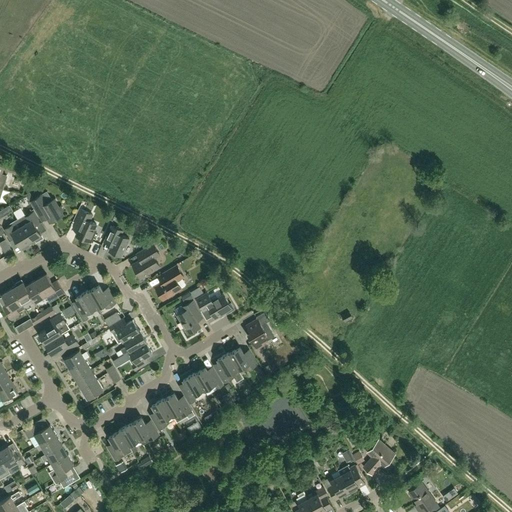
[(52,221),(64,214),(62,211),(64,210),(61,205),(59,206),(54,198),(47,202),(46,200),(44,199),(44,200),(40,195),(30,201),(42,220),(48,216),(48,219),(51,219),(52,221)]
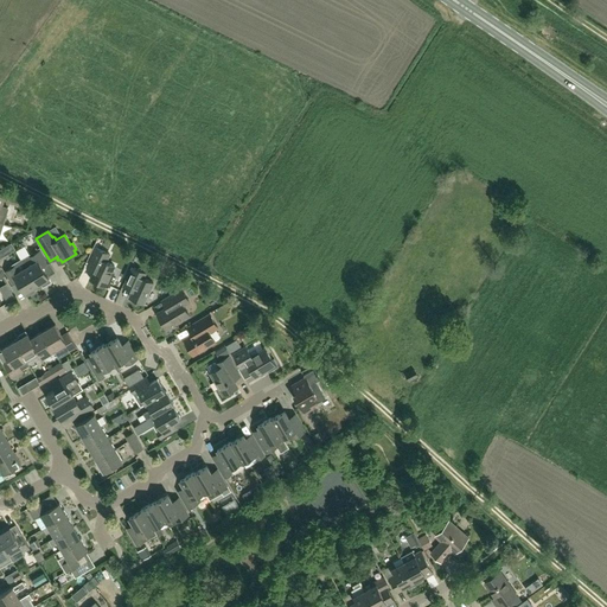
[(88,267),(94,270),(90,279),(106,286),(115,266),(107,261),(110,254),(96,248),(88,267)]
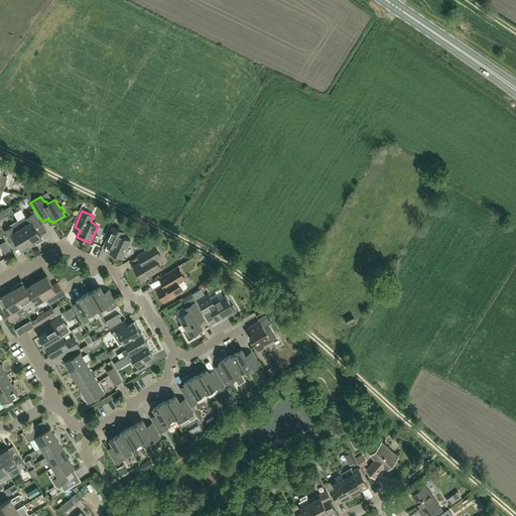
[(18,220),(32,242),(35,240),(37,243),(43,239),(41,237),(42,236),(36,226),(40,224),(34,213),(26,218),(25,217),(18,220)]
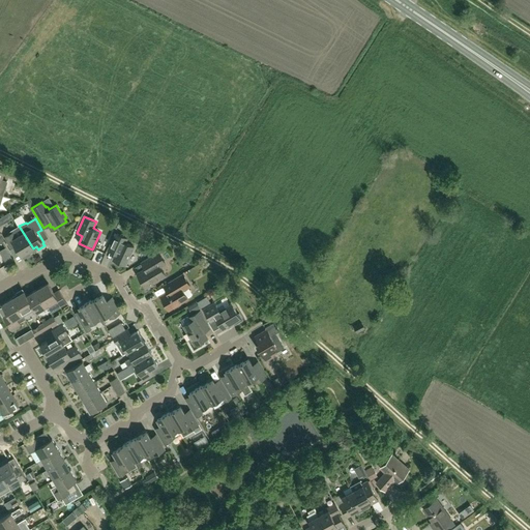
[(29,252),(33,248),(19,226),(12,230),(13,232),(5,237),(11,247),(16,245),(22,256),(23,255),(24,258),(31,254),(29,252)]
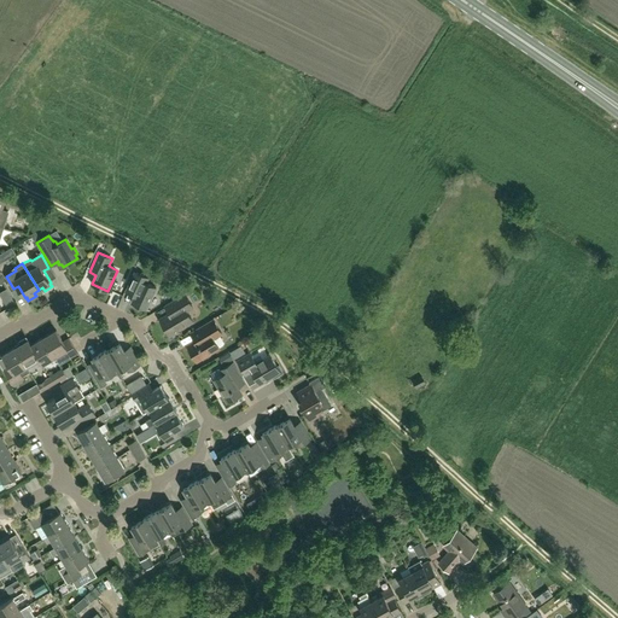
[(135,296),(133,302),(147,309),(157,287),(149,283),(150,278),(136,272),(128,292),(135,296)]
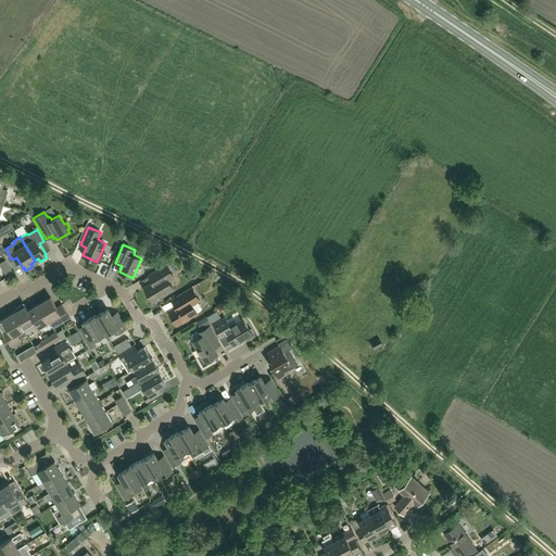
[(153,301),(174,288),(168,279),(174,276),(166,264),(149,275),(153,281),(144,287),(153,301)]
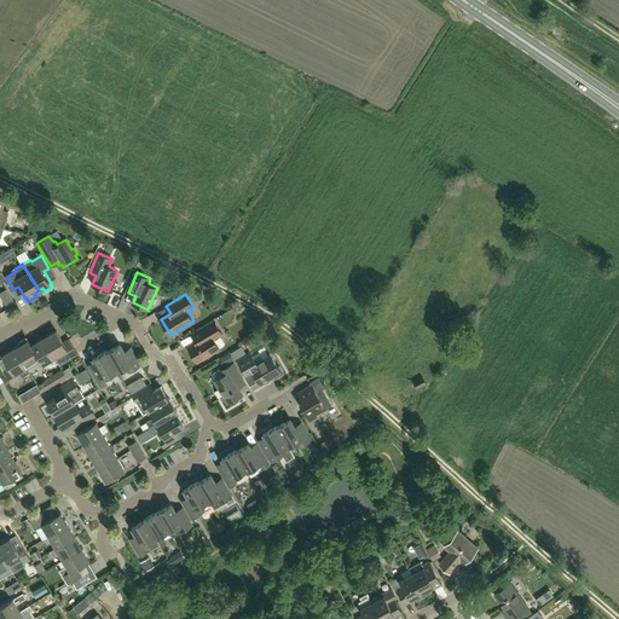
[(197,362),(220,347),(215,339),(223,334),(215,320),(191,334),(196,341),(189,346),(192,353),(192,357),(194,359),(196,359),(197,362)]
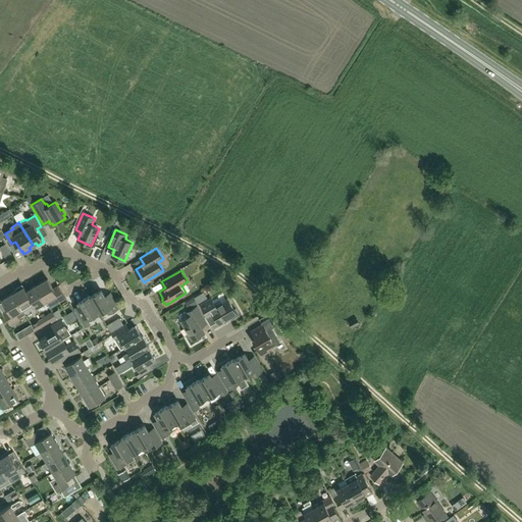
[(43,295),(47,301),(50,307),(51,307),(51,306),(59,301),(60,301),(66,298),(58,285),(54,289),(48,278),(38,284),(43,295)]
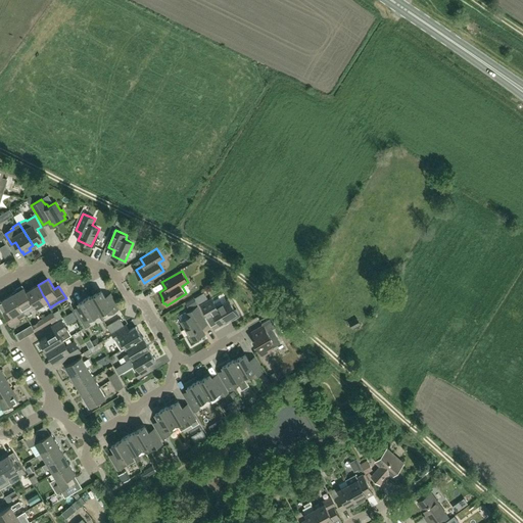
[(33,311),(36,307),(27,292),(25,287),(24,288),(22,285),(16,289),(17,291),(13,294),(22,310),(30,305),(33,311)]
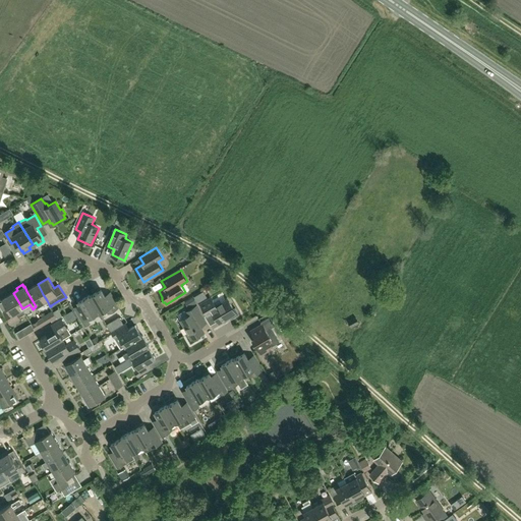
[(36,306),(47,300),(43,294),(38,284),(26,291),(36,306)]
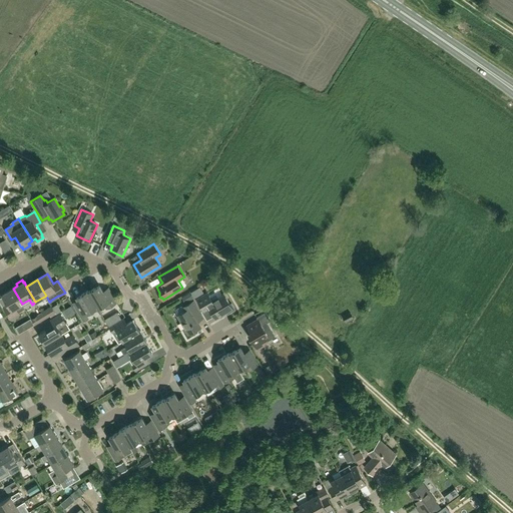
[(107,308),(117,302),(108,287),(102,290),(99,285),(88,292),(98,308),(104,304),(107,308)]
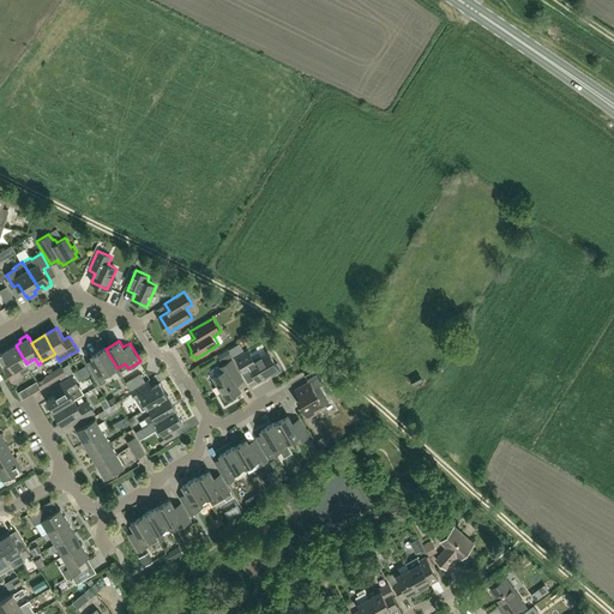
[(233,357),(245,350),(240,342),(228,349),(233,357)]
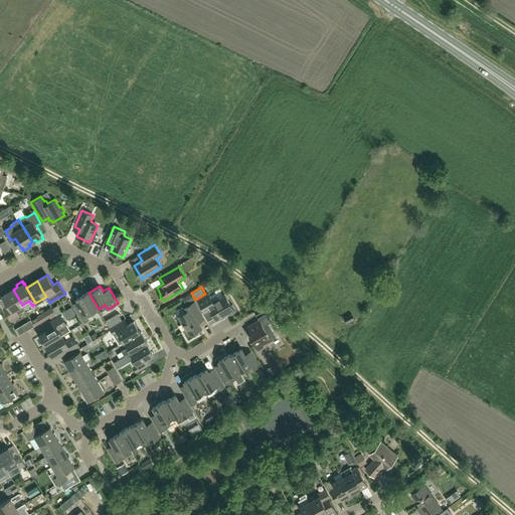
[(22,305),(13,290),(3,296),(8,305),(3,308),(11,320),(20,315),(19,312),(25,309),(22,305)]
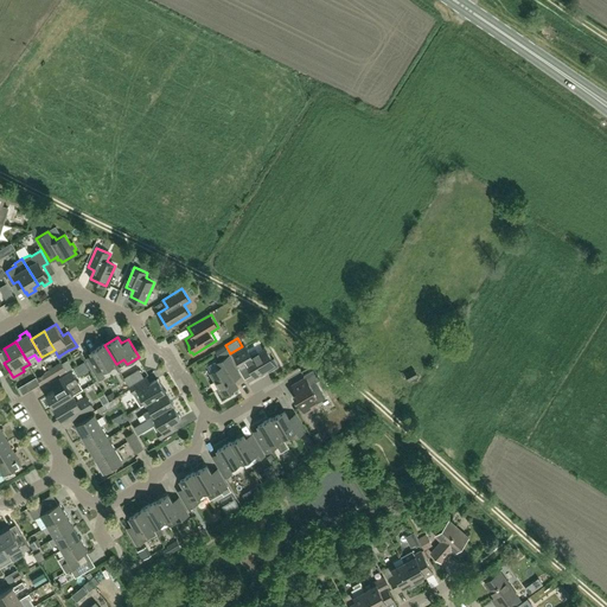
[(93,353),(87,357),(100,379),(106,375),(104,374),(117,366),(116,364),(104,345),(104,344),(91,351),(93,353)]
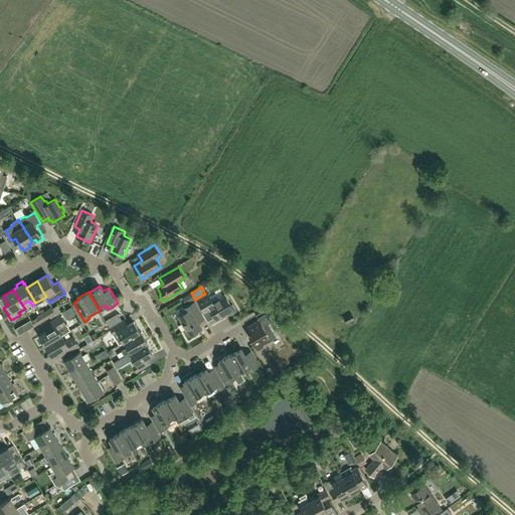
[(186,305),(194,299),(191,293),(182,298),(186,305)]
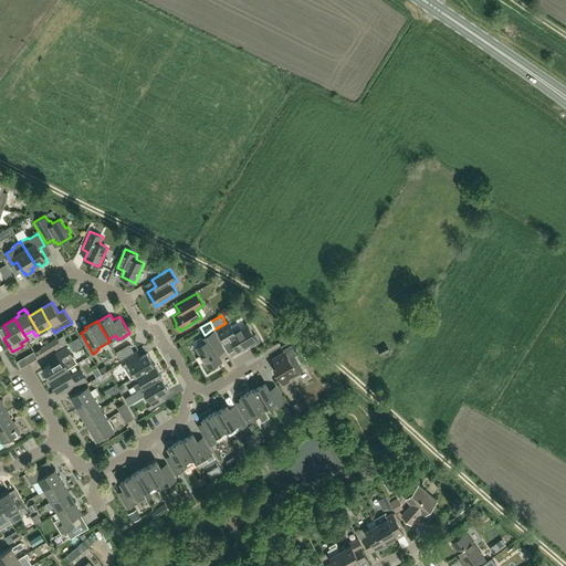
[(236,333),(230,323),(218,331),(226,343),(231,339),(238,352),(250,345),(251,346),(260,341),(257,334),(254,335),(248,325),(236,333)]
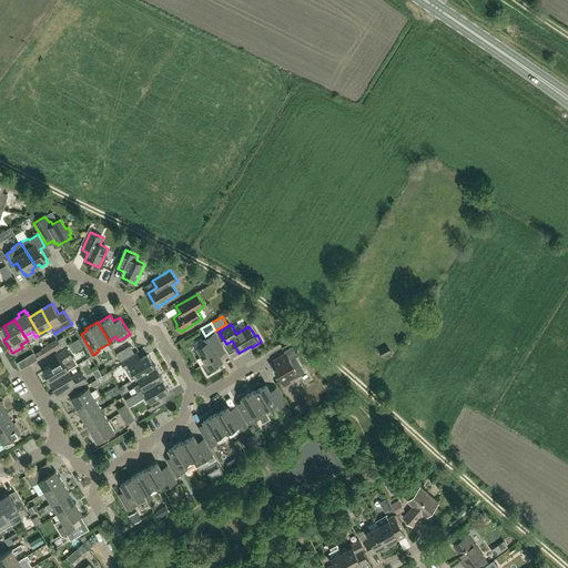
[(198,348),(196,348),(209,371),(223,362),(219,355),(214,348),(221,344),(214,333),(203,340),(205,344),(204,344),(198,348)]
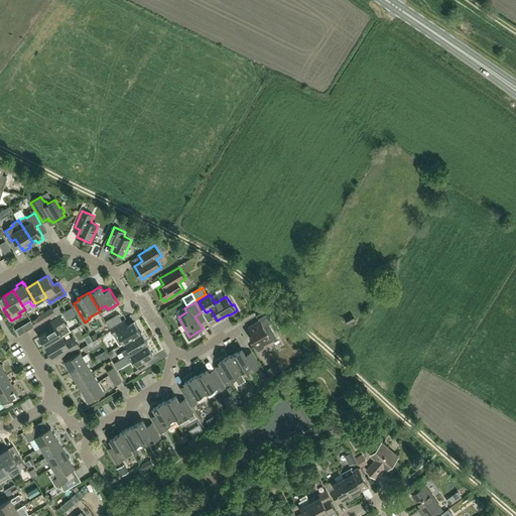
[(41,313),(45,320),(51,317),(50,316),(54,314),(55,313),(52,307),(41,313)]
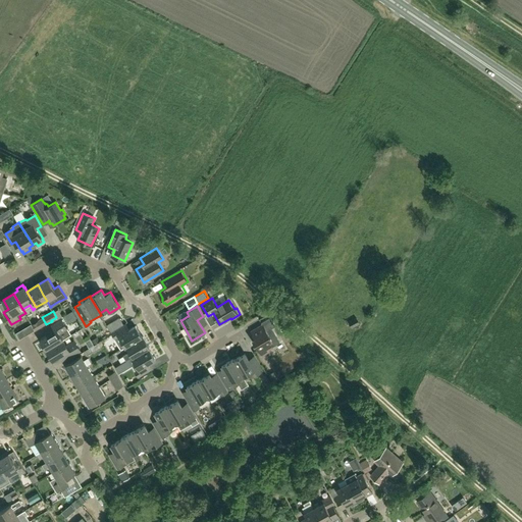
[(253,338),(263,355),(270,351),(269,349),(273,347),(270,342),(277,336),(271,327),(275,325),(270,316),(261,322),(263,324),(252,331),(255,336),(253,338)]
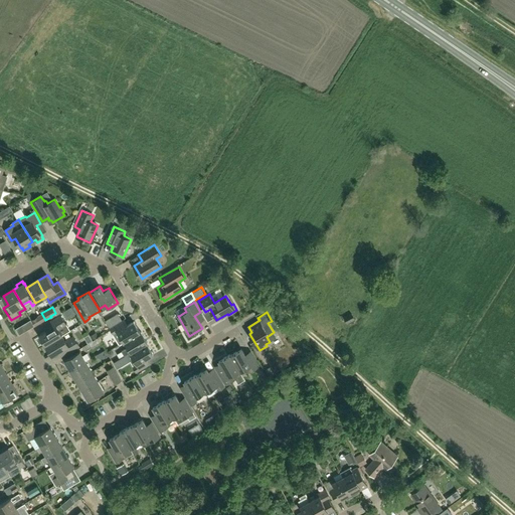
[(349,324),(358,318),(354,312),(345,317),(349,324)]
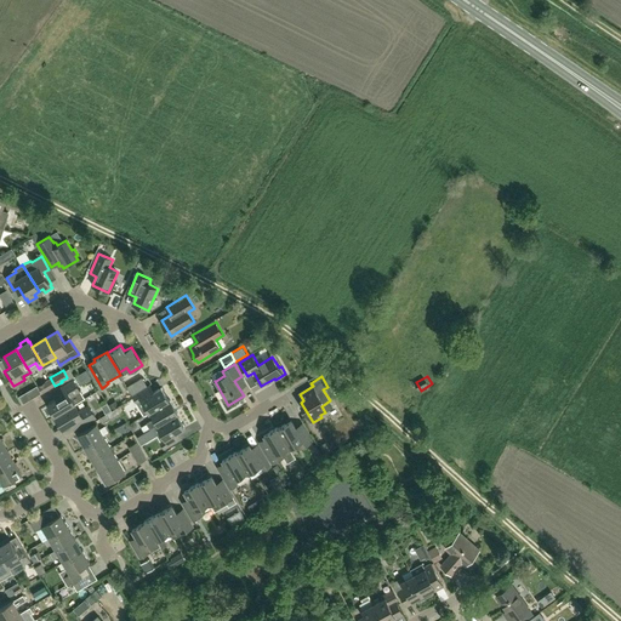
[(43,393),(55,386),(50,377),(46,381),(45,380),(38,385),(43,393)]
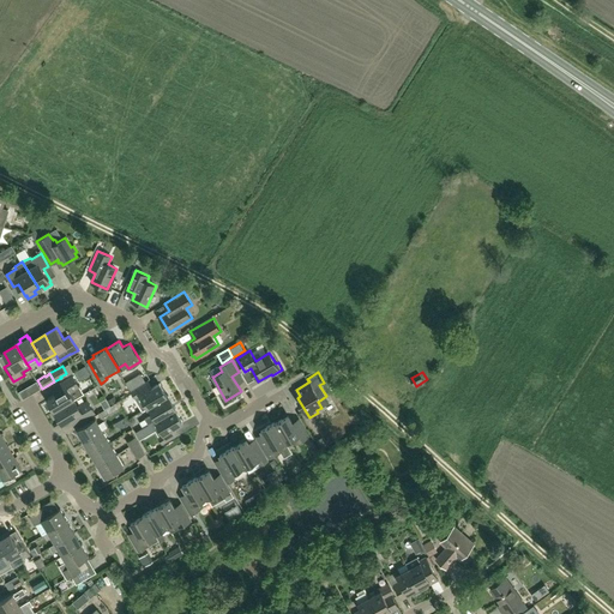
[(136,377),(140,385),(145,381),(140,374),(136,377)]
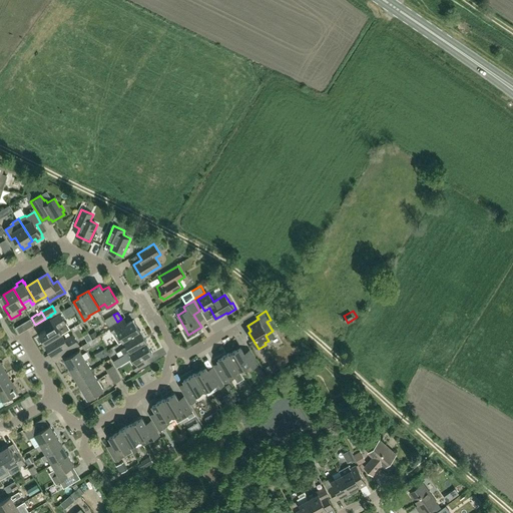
[(70,329),(61,314),(43,324),(46,330),(40,333),(46,343),(62,334),(70,329)]
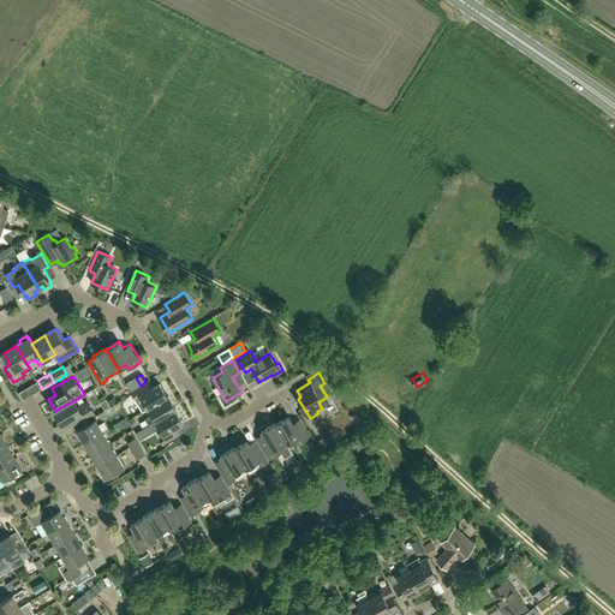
[(118,396),(129,394),(126,380),(115,382),(118,396)]
